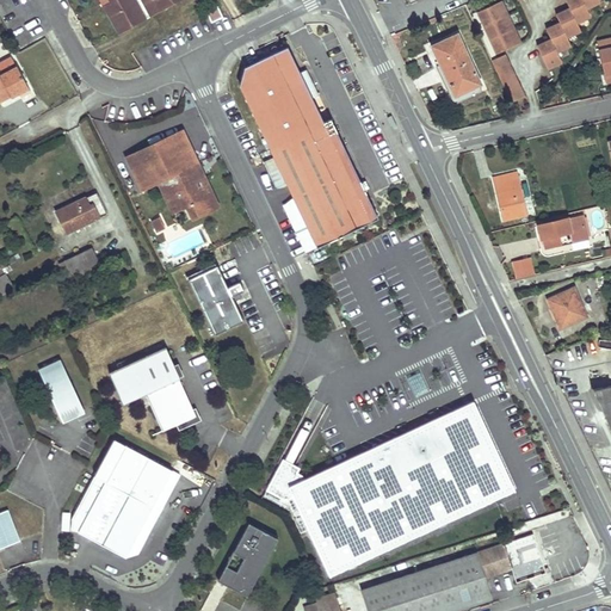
[(102,0),(119,31),(144,18),(139,6),(144,2),(152,14),(178,0),(102,0)]
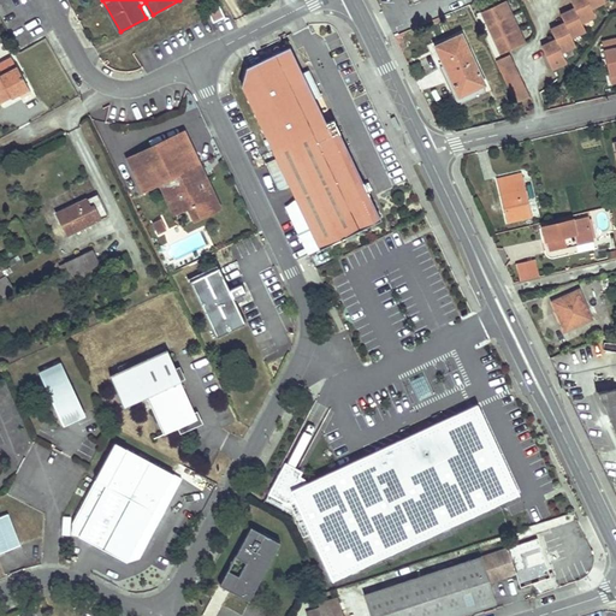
[(523,42),(504,0),(484,10),(486,17),(484,18),(491,33),(493,31),(496,37),(493,39),(497,47),(499,46),(503,52),(523,42)]
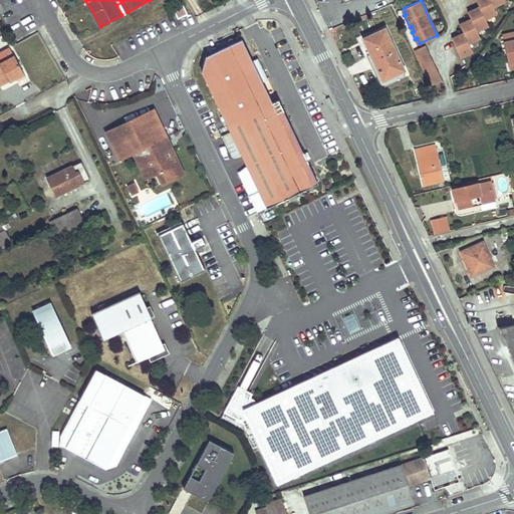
[(504,2),(503,0),(481,0),(482,1),(477,3),(479,8),(473,11),(474,13),(469,15),(471,20),(465,23),(466,25),(460,28),(463,34),(457,37),(458,39),(453,42),(460,58),(472,53),(468,44),(480,39),(477,32),(488,27),(485,20),(496,14),(493,8),(504,2)]
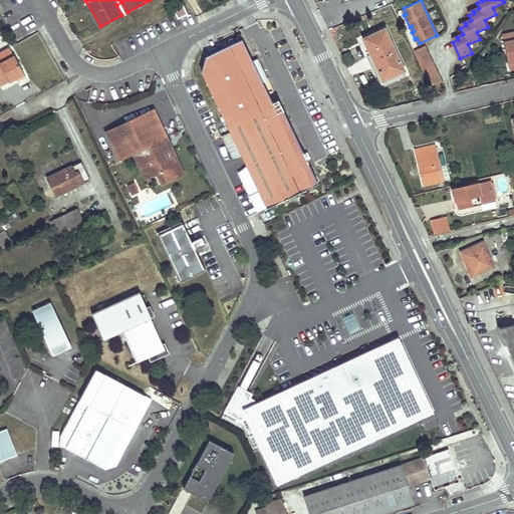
[(116,5),(121,15),(127,12),(121,2),(116,5)]
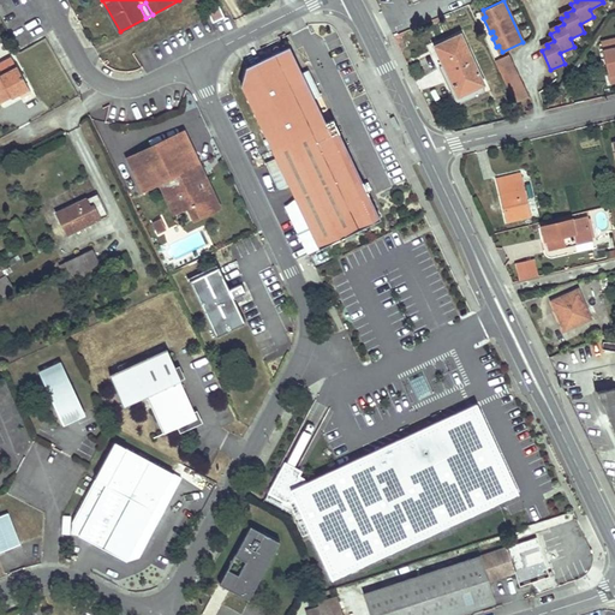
[(208,10),(213,22),(224,16),(219,5),(208,10)]
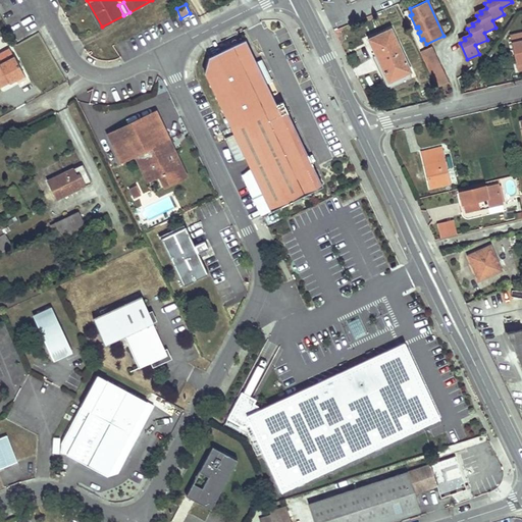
[(381,48),(374,52),(388,82),(411,71),(390,29),(375,36),(381,48)]
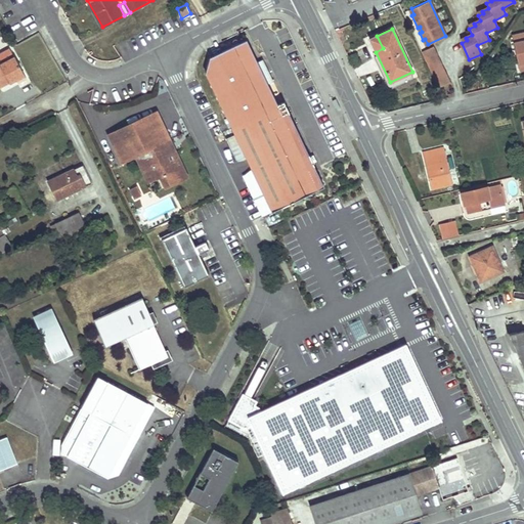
[(523,33),(513,36),(514,43),(523,41),(523,33)]
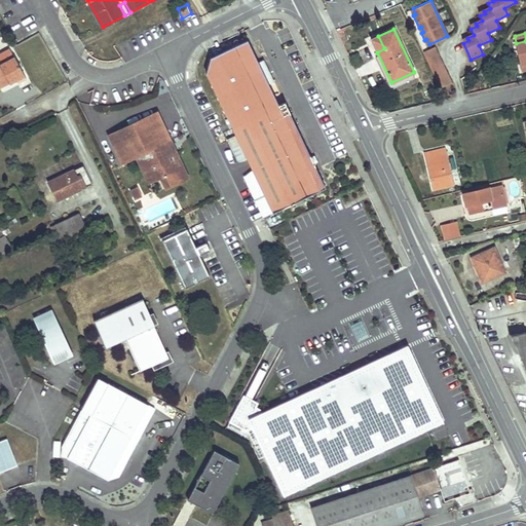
[(378,36),(371,39),(377,52),(384,48),(378,36)]
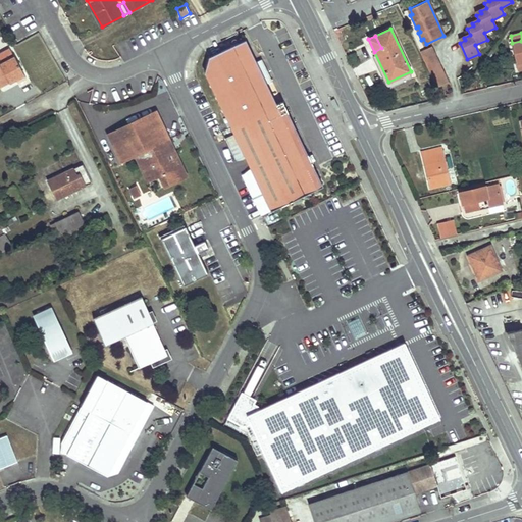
[(208,57),(205,72),(233,134),(225,138),(229,146),(290,117),(282,101),(276,104),(266,84),(272,81),(262,59),(256,62),(246,40),(208,57)]
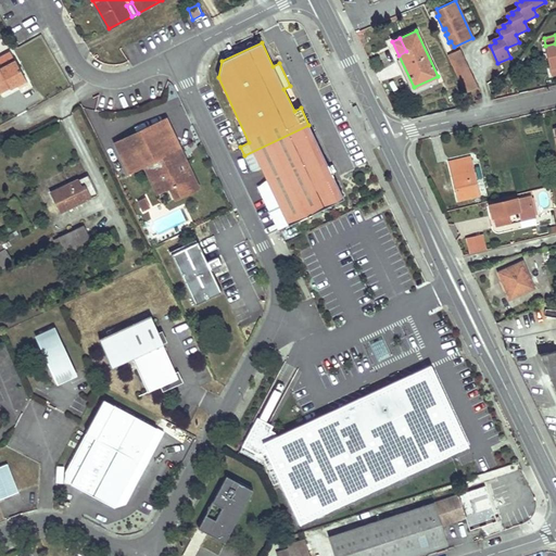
[(555,43),(545,46),(552,74),(555,72),(555,43)]
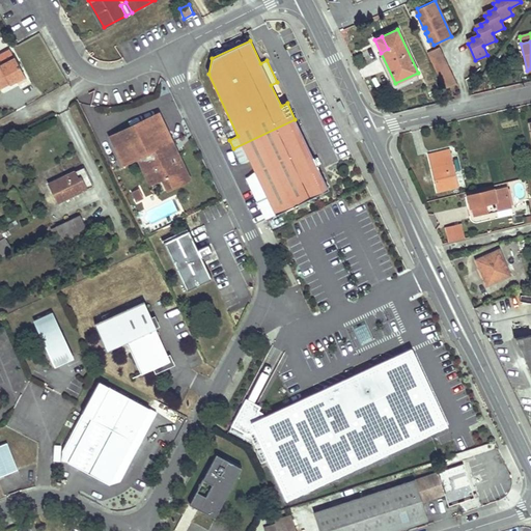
[(439,47),(427,52),(444,89),(456,83),(439,47)]
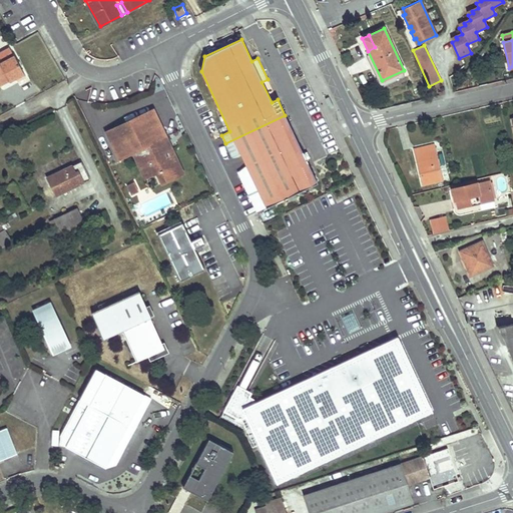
[(9,48),(8,49),(0,53),(0,63),(13,57),(9,48)]
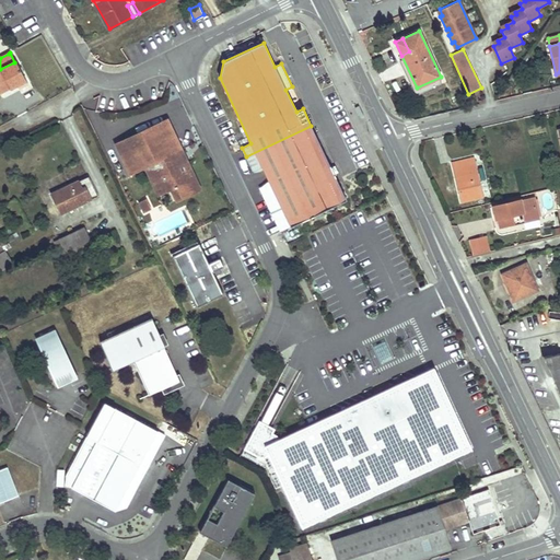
[(0,69),(0,91),(1,93),(18,84),(20,89),(27,84),(15,61),(14,62),(0,69)]
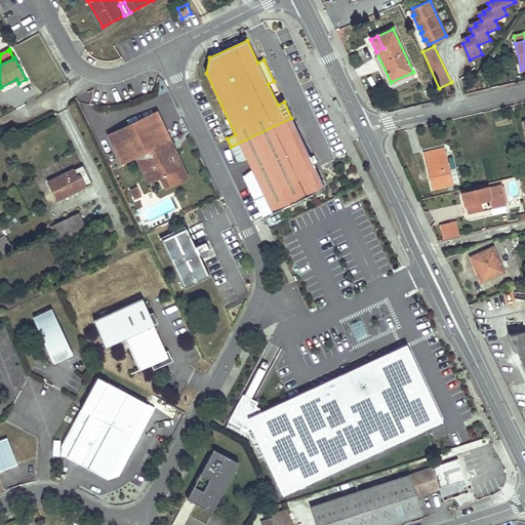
[(391,82),(386,85),(389,90),(415,78),(413,72),(391,82)]
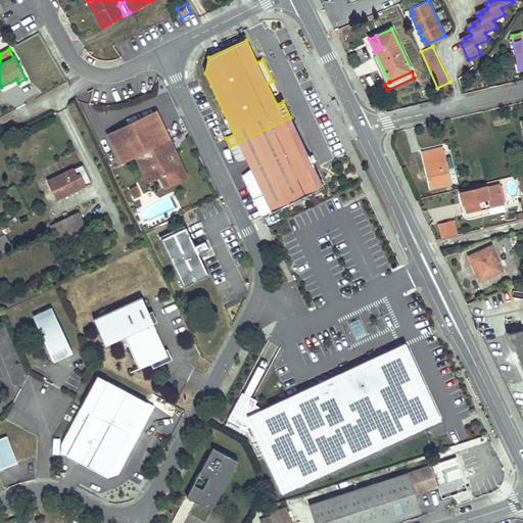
[(156,112),(108,135),(121,162),(136,154),(142,152),(152,174),(157,171),(160,177),(164,187),(187,177),(174,149),(170,151),(164,141),(169,139),(156,112)]
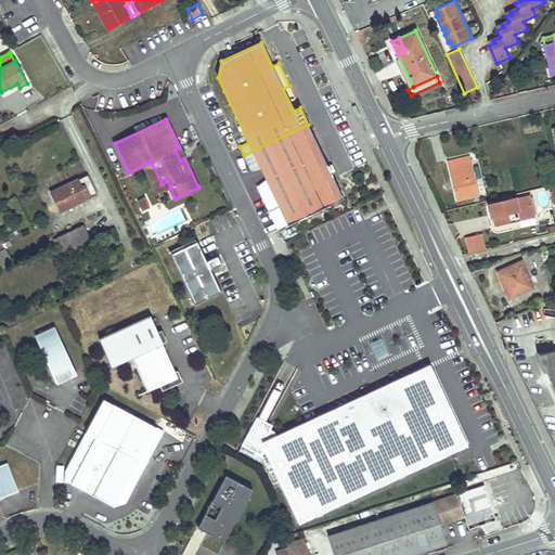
[(258,185),(279,228),(344,197),(308,125),(244,155),(252,171),(260,168),(267,180),(258,185)]
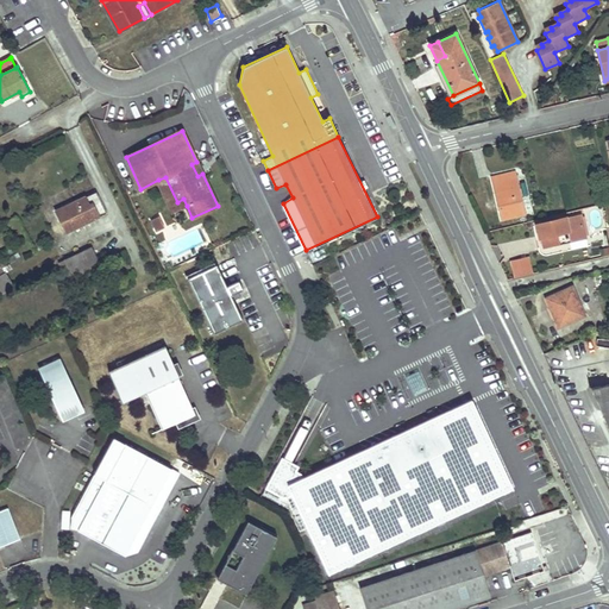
[(196,162),(192,164),(198,176),(202,174),(196,162)]
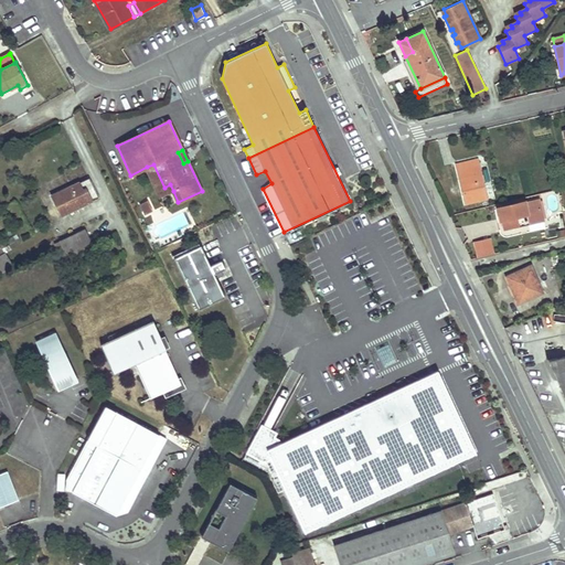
[(560,155),(552,156),(553,163),(561,162),(560,155)]
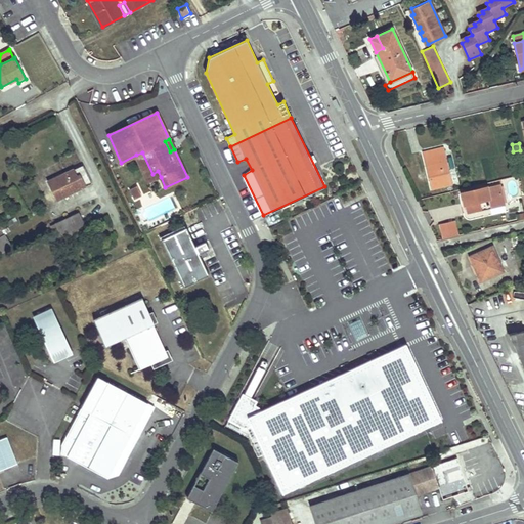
[(432,188),(451,183),(442,147),(424,153),(432,188)]
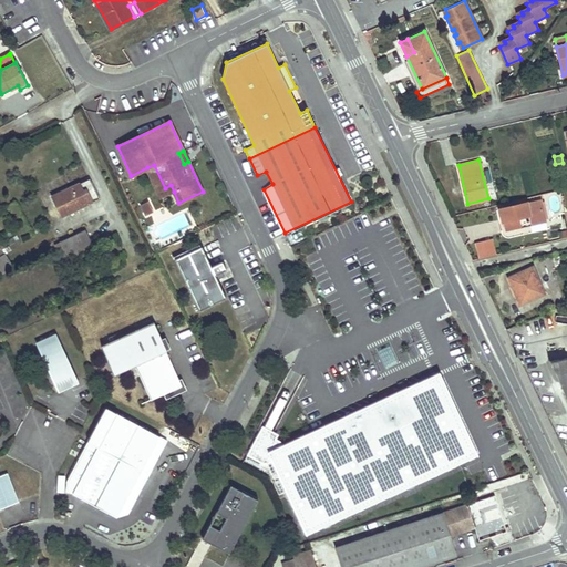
[(154,165),(147,167),(161,198),(174,192),(171,185),(165,188),(154,165)]
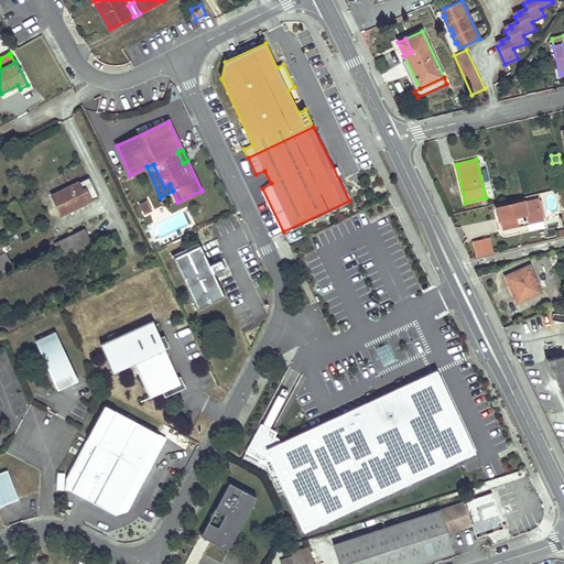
[(89,177),(52,195),(61,214),(98,196),(89,177)]
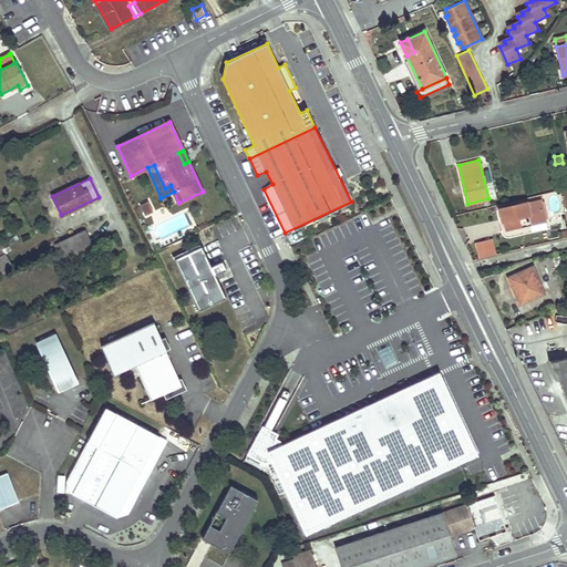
[(545,222),(540,200),(540,199),(504,207),(500,208),(502,222),(506,220),(509,229),(545,222)]
